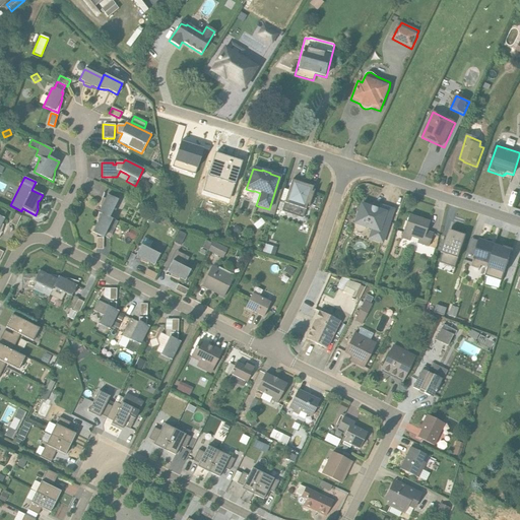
[(311,192),(313,187),(291,181),(280,212),(302,219),(306,207),(308,208),(313,193),(311,192)]
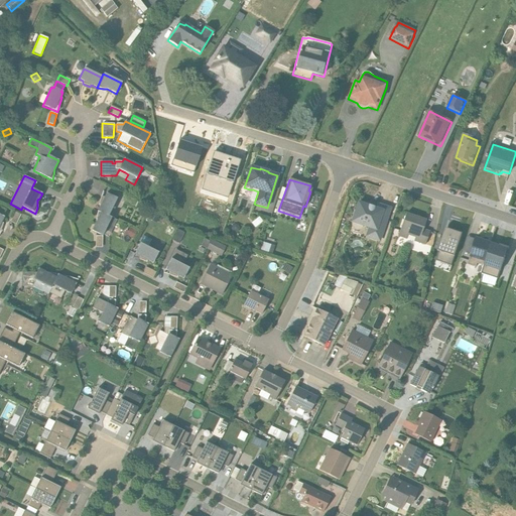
[(98,212),(108,217),(117,199),(106,194),(104,198),(101,197),(99,205),(100,206),(97,212),(98,212)]
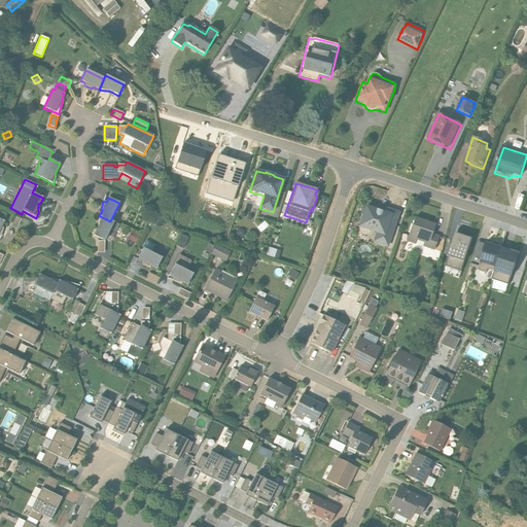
[(130,201),(127,207),(138,212),(141,206),(130,201)]
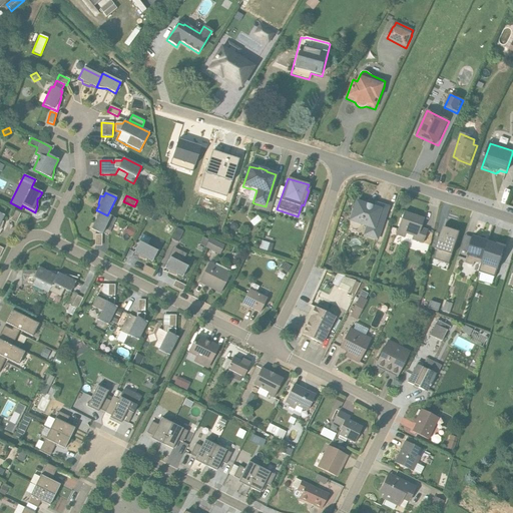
[(375,203),(373,207),(356,201),(349,222),(349,223),(349,226),(351,228),(353,229),(357,229),(358,228),(360,226),(365,227),(362,236),(376,241),(387,207),(375,203)]
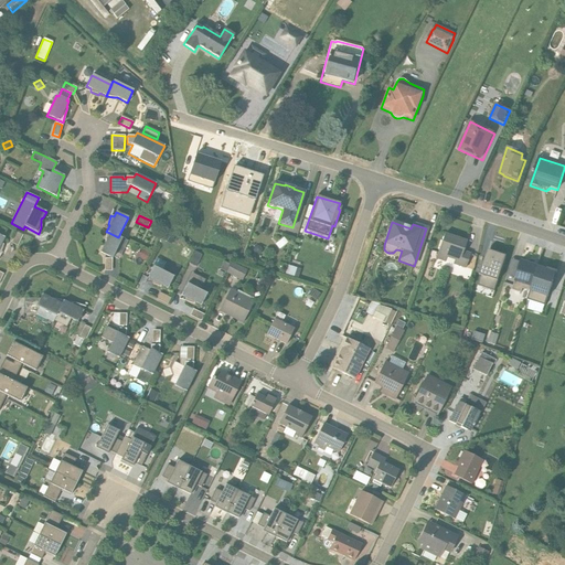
[(22,235),(16,232),(10,243),(17,246),(22,235)]
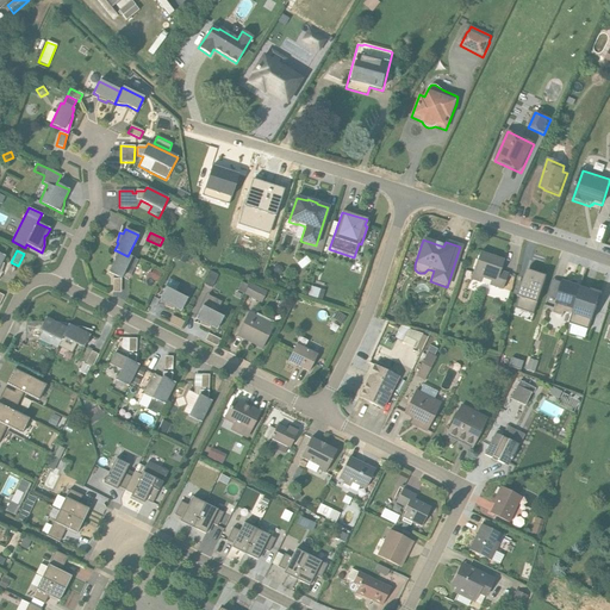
[(113,263),(107,273),(120,279),(124,272),(131,275),(137,261),(128,256),(116,250),(113,256),(112,259),(113,263)]
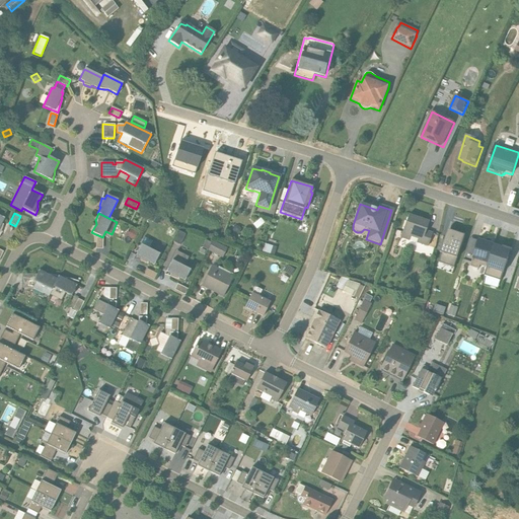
[(160,218),(152,214),(148,221),(156,225),(160,218)]
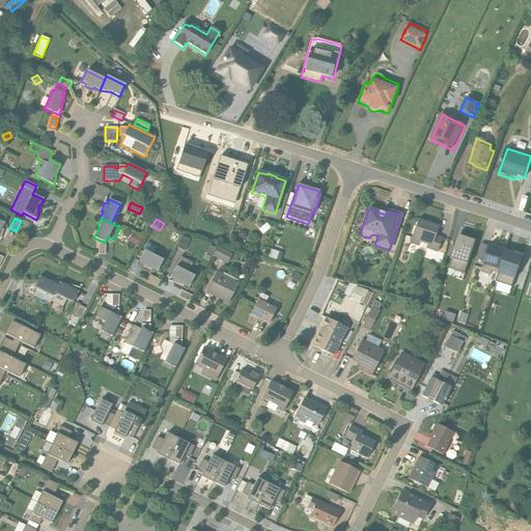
[(417,221),(409,245),(437,253),(441,240),(435,238),(438,227),(417,221)]
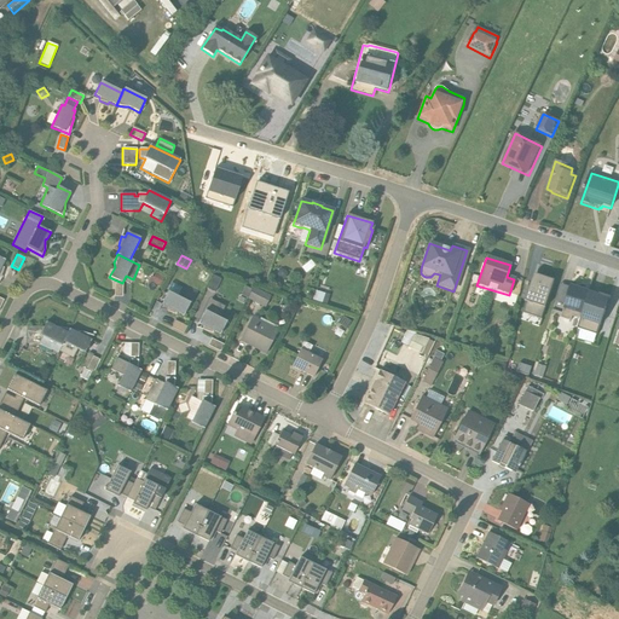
[(151,277),(149,282),(160,288),(165,278),(155,273),(152,278),(151,277)]
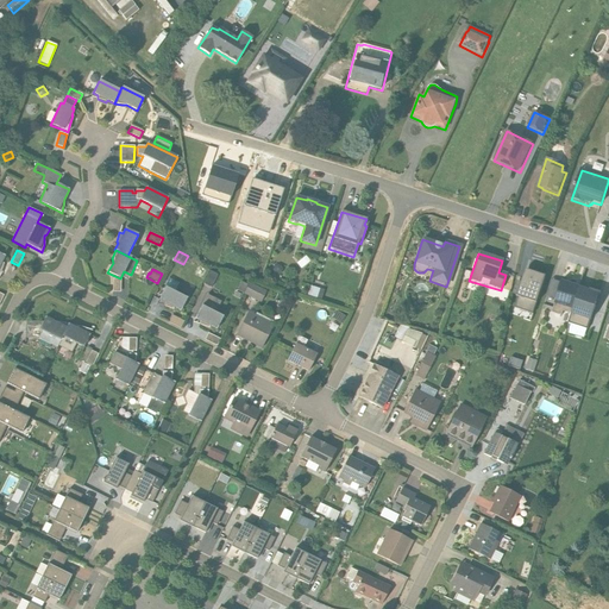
[(533,313),(546,276),(527,270),(526,270),(521,282),(516,281),(512,294),(516,296),(519,297),(515,307),(533,313)]
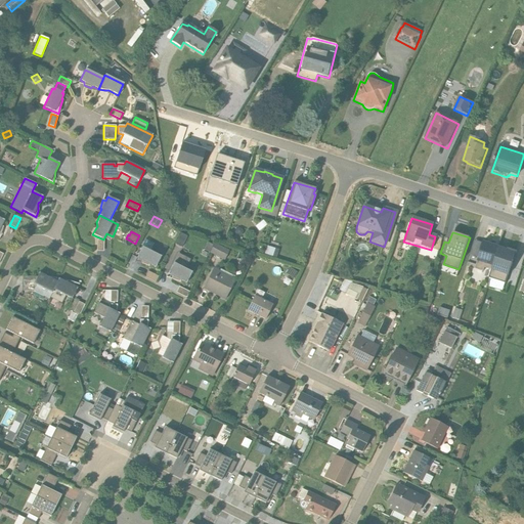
[(175,246),(181,249),(186,236),(180,233),(175,246)]
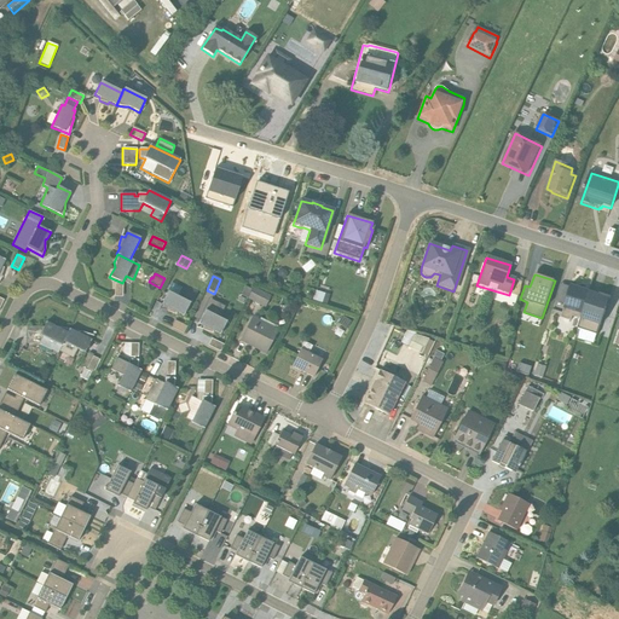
[(168,293),(161,306),(166,308),(166,312),(174,314),(175,313),(183,317),(189,304),(177,298),(181,289),(171,284),(167,293),(168,293)]
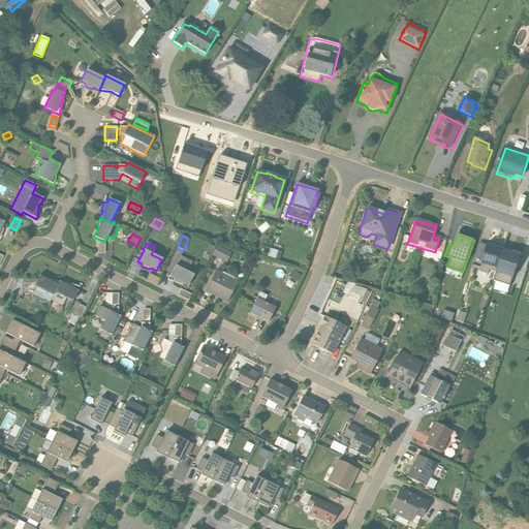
[(481,266),(479,272),(488,274),(489,271),(497,273),(504,250),(488,245),(488,247),(479,244),(475,257),(483,260),(481,265),(481,266)]
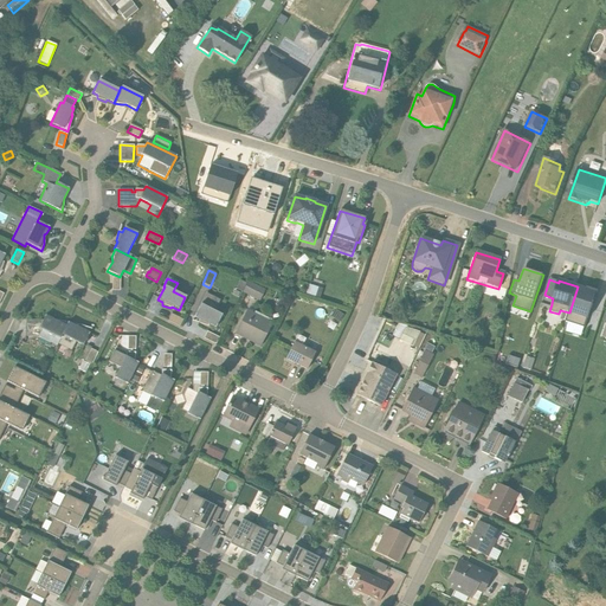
[(242,294),(242,292),(246,285),(239,282),(234,290),(242,294)]
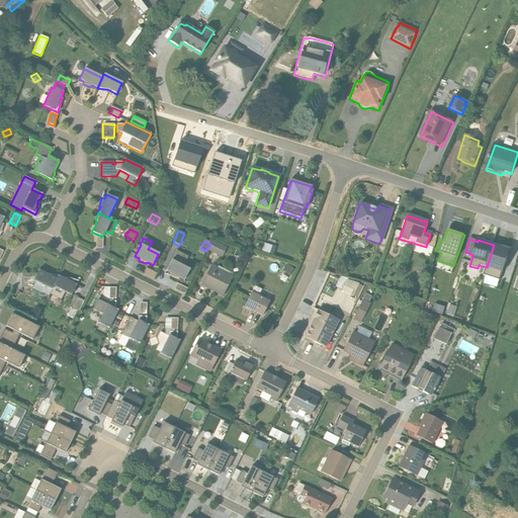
[(227,249),(211,241),(210,244),(206,250),(222,258),(227,249)]
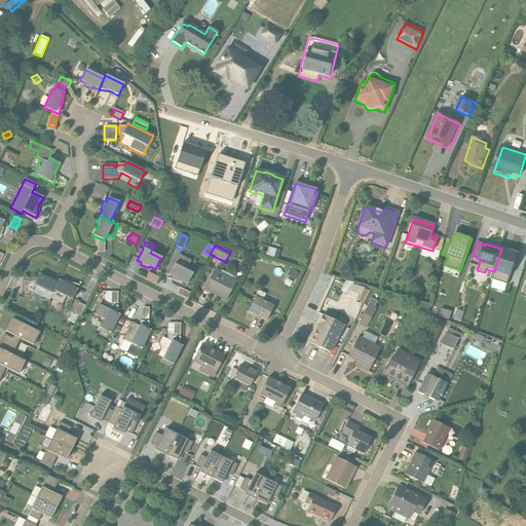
[(492,279),(508,285),(511,277),(518,255),(501,249),(493,273),(494,273),(492,279)]
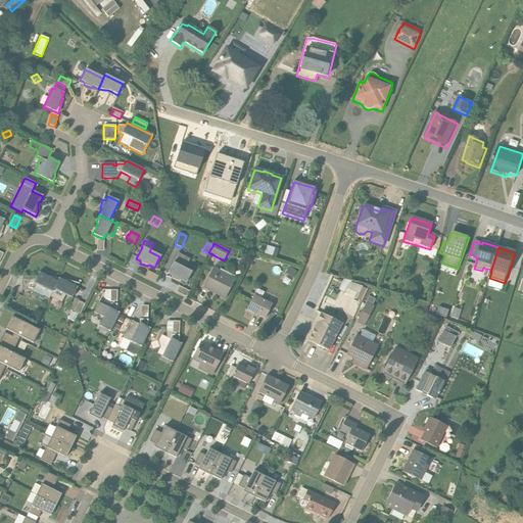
[(189,259),(177,253),(167,274),(171,276),(171,279),(179,282),(180,280),(185,283),(191,272),(185,269),(189,259)]
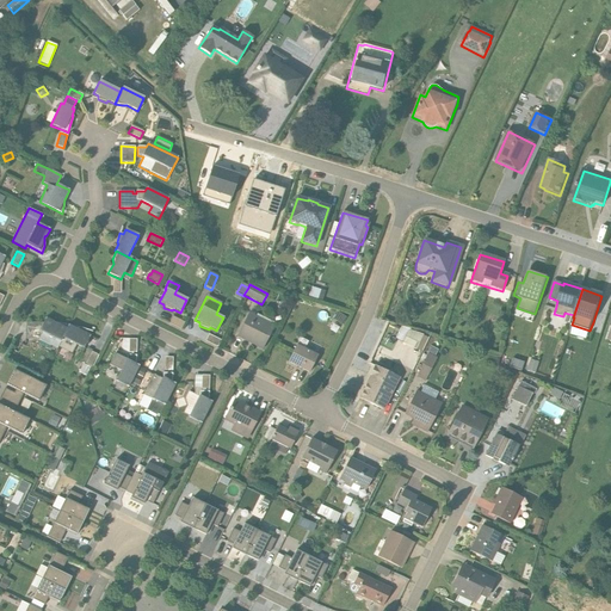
[(247,313),(236,338),(261,350),(275,323),(257,315),(255,318),(247,313)]
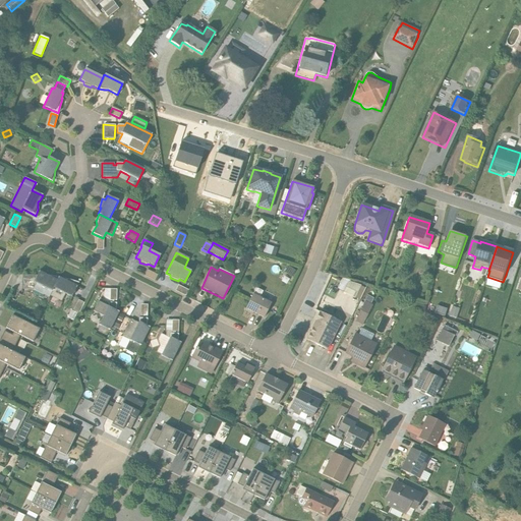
[(157,275),(147,270),(143,276),(154,281),(157,275)]
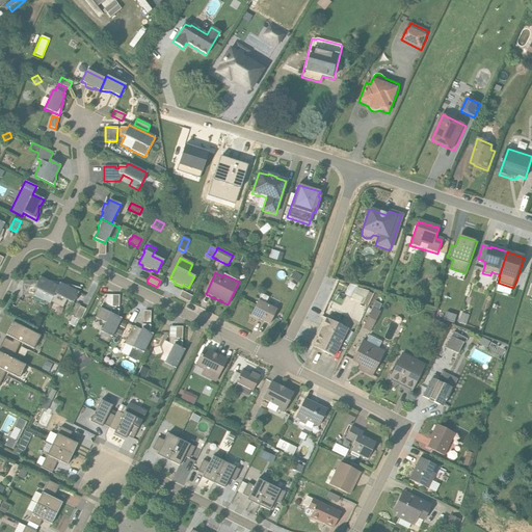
[(22,282),(22,295),(33,296),(49,304),(54,294),(59,284),(52,282),(46,282),(45,280),(40,277),(37,282),(22,282)]
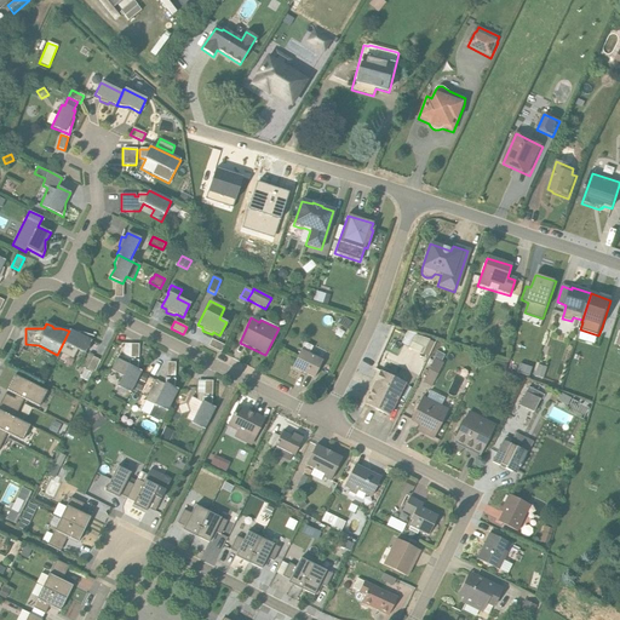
[(76,333),(69,329),(63,343),(85,355),(91,340),(86,338),(87,334),(76,332),(76,333)]
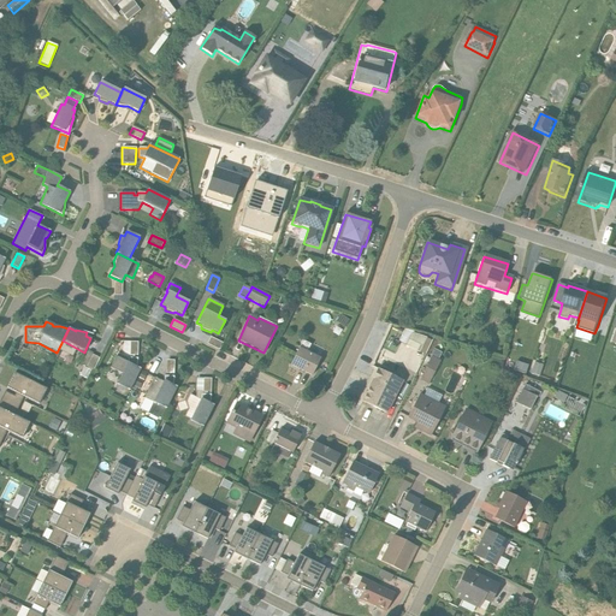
[(422,349),(426,333),(404,327),(400,343),(422,349)]
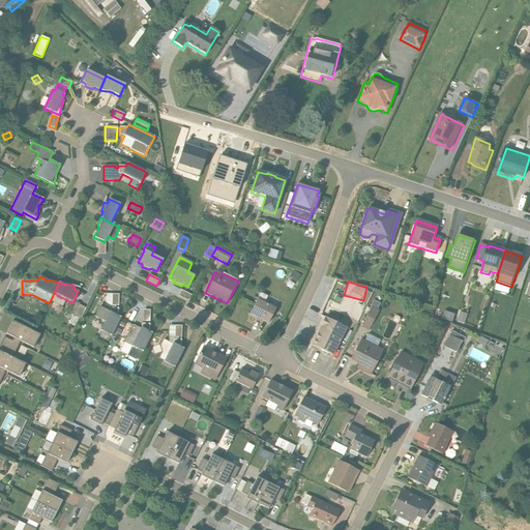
[(192,296),(180,290),(177,296),(188,301),(192,296)]
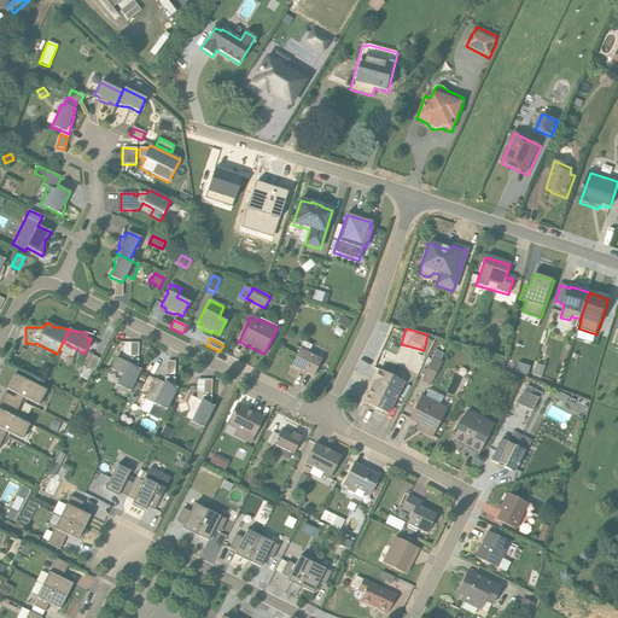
[(299,350),(291,367),(313,378),(321,360),(308,354),(312,347),(304,342),(299,350)]
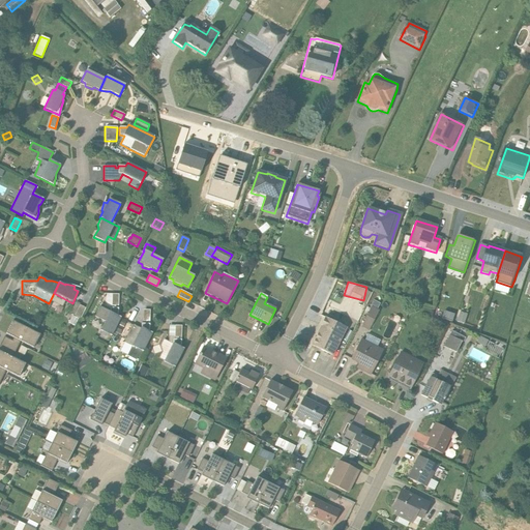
[(118,295),(104,294),(102,300),(94,317),(104,322),(99,331),(106,333),(111,336),(120,318),(117,317),(118,308),(115,308),(115,306),(118,306),(118,295)]
